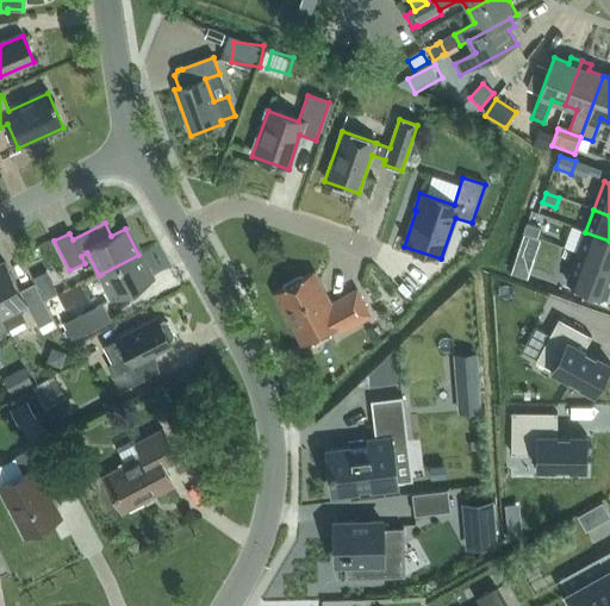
[(527,225),(524,235),(537,239),(540,230),(527,225)]
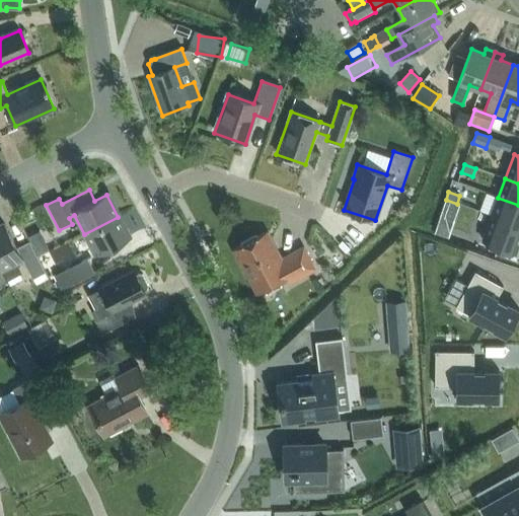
[(518,205),(498,198),(492,216),(518,226),(518,205)]
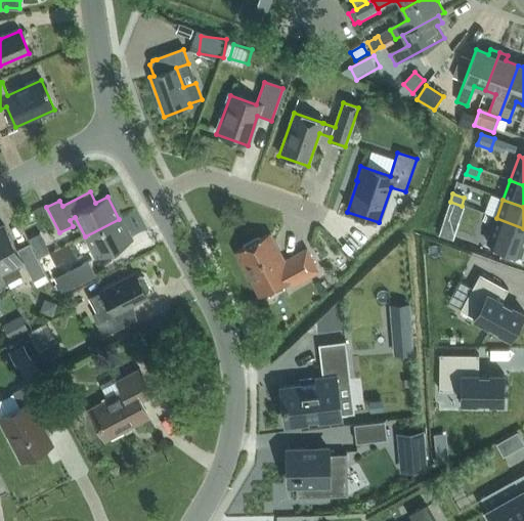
[(523,228),(496,218),(487,243),(522,256),(523,249),(523,228)]
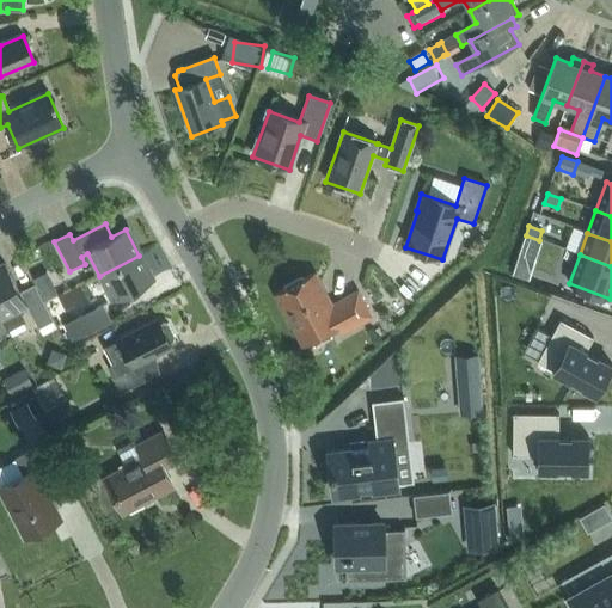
[(139,256),(99,276),(114,302),(153,282),(139,256)]
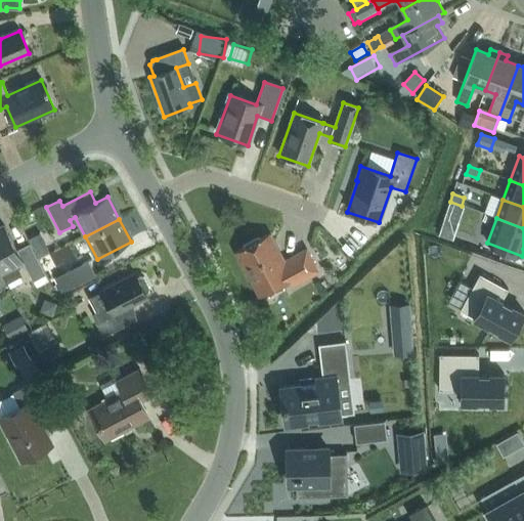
[(439,235),(452,240),(455,229),(443,224),(439,235)]
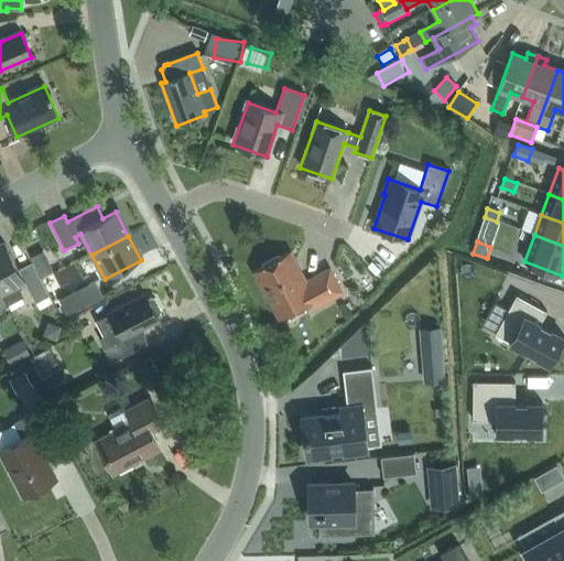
[(4,246),(0,248),(0,294),(6,305),(7,305),(6,304),(21,295),(17,287),(24,282),(35,304),(49,298),(31,265),(19,271),(4,246)]
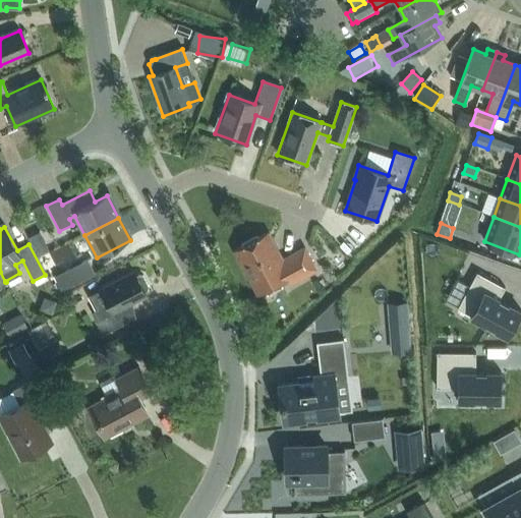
[(293,285),(316,273),(304,249),(283,261),(269,234),(234,252),(255,292),(287,275),(293,285)]
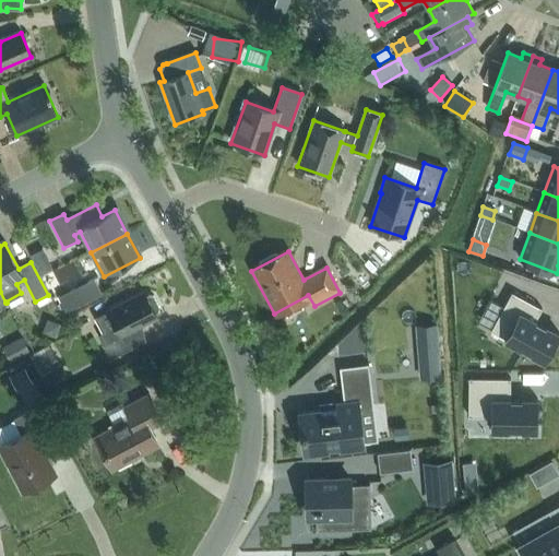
[(59,275),(46,282),(52,294),(60,291),(62,283),(59,275)]
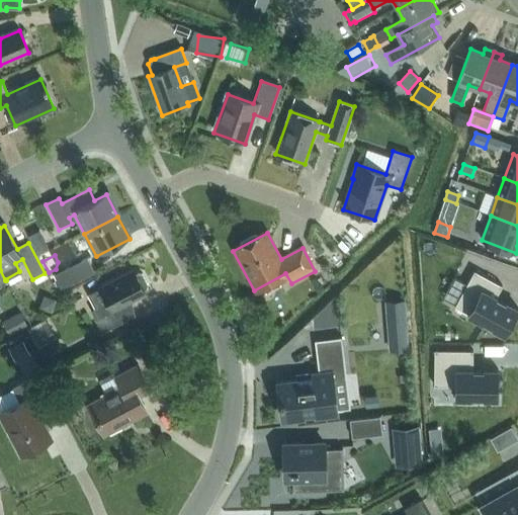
[(94,273),(87,260),(55,277),(62,290),(94,273)]
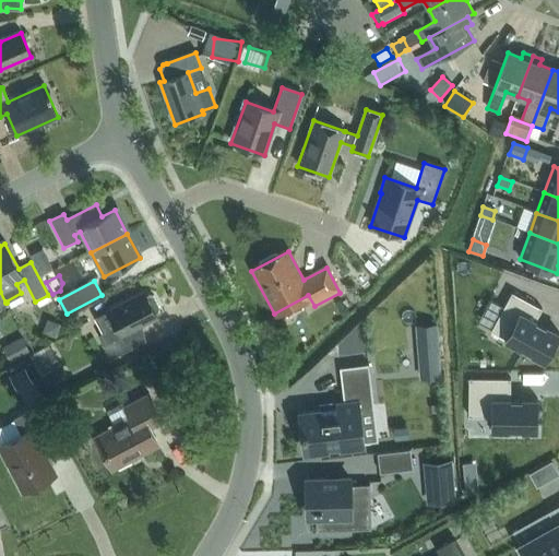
[(512,293),(490,332),(545,362),(558,335),(558,334),(535,321),(542,310),(512,293)]
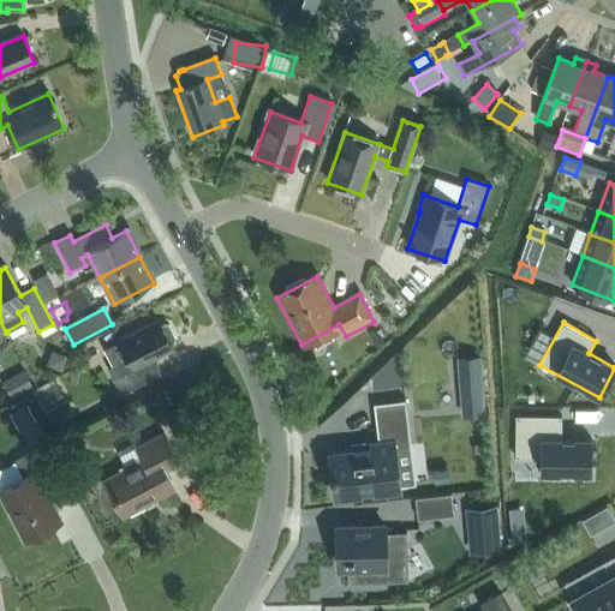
[(144,365),(173,351),(171,346),(173,345),(175,339),(168,327),(163,325),(161,328),(159,323),(105,352),(113,367),(108,370),(121,396),(151,381),(144,365)]
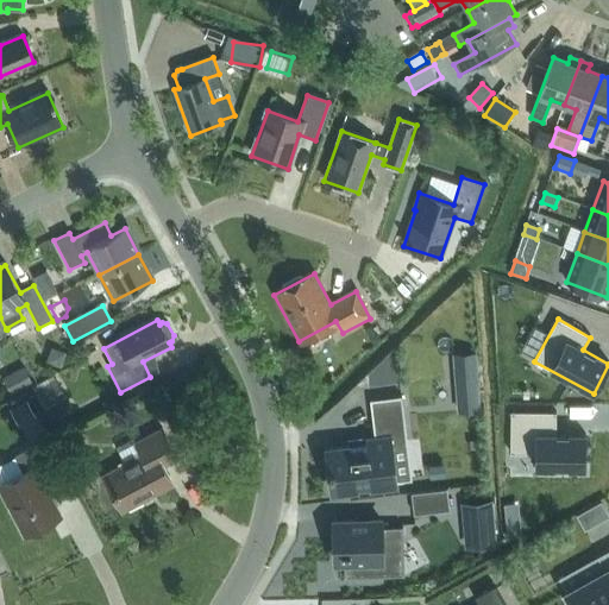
[(475,354),(454,357),(457,382),(477,380),(475,354)]
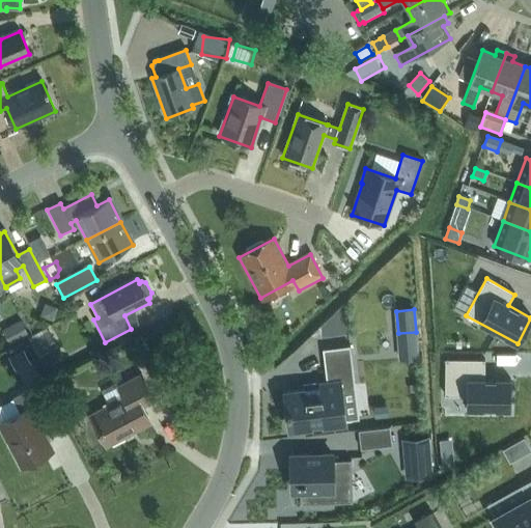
[(9,332),(15,341),(31,332),(26,323),(9,332)]
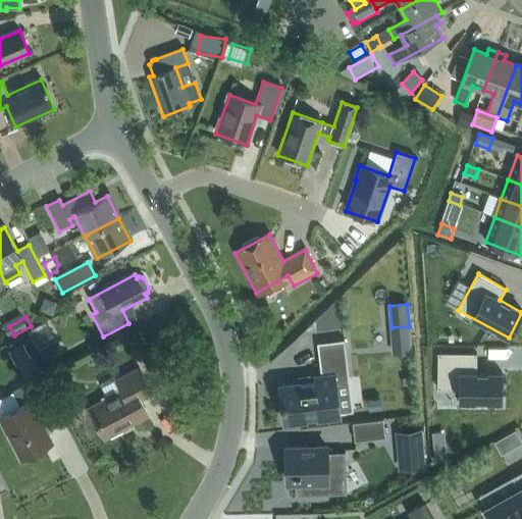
[(48,326),(29,338),(37,352),(56,342),(48,326)]
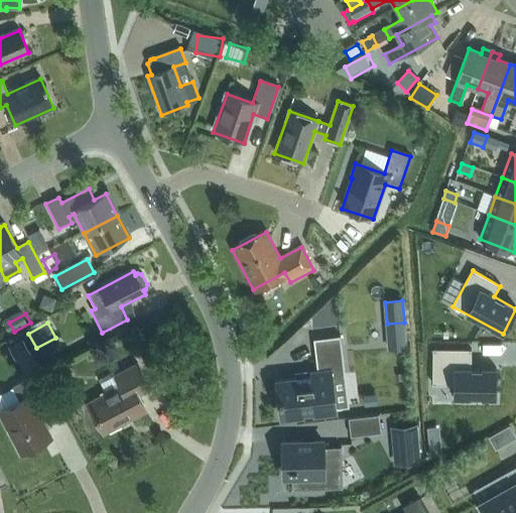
[(315,361),(320,361),(321,374),(309,375),(295,377),(295,381),(275,383),(280,417),(335,410),(331,378),(337,377),(335,359),(342,358),(340,337),(312,341),(315,361)]
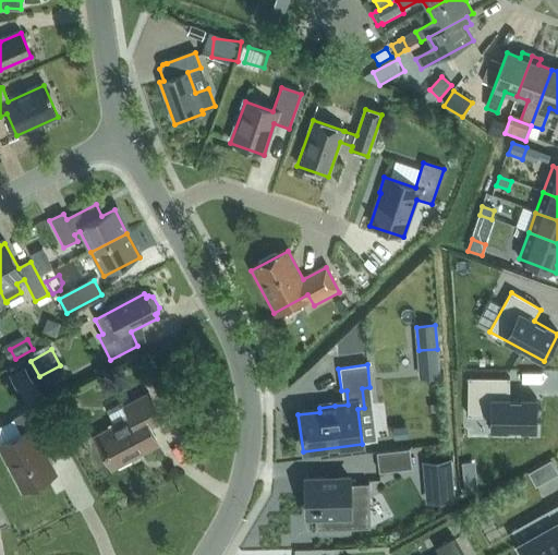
[(25,369),(9,377),(16,393),(33,384),(25,369)]
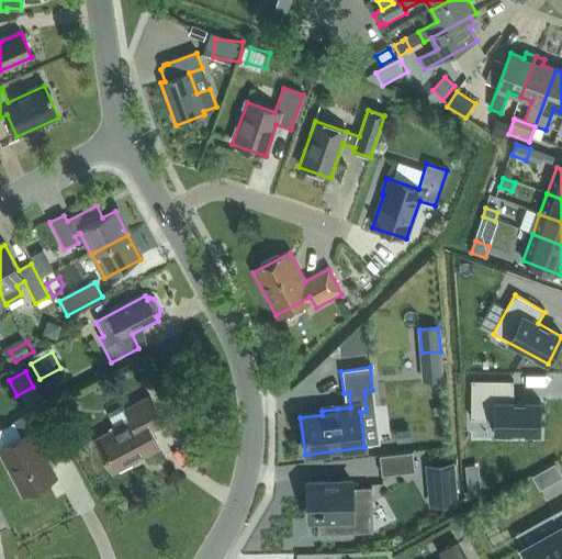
[(471,381),(471,420),(494,420),(494,433),(540,434),(541,402),(513,402),(514,381),(471,381)]
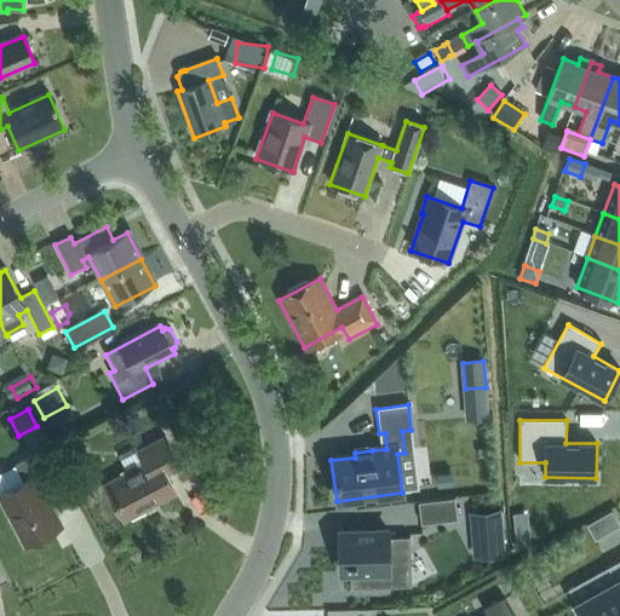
[(144,465),(108,484),(127,520),(173,496),(164,478),(181,470),(165,438),(137,453),(144,465)]
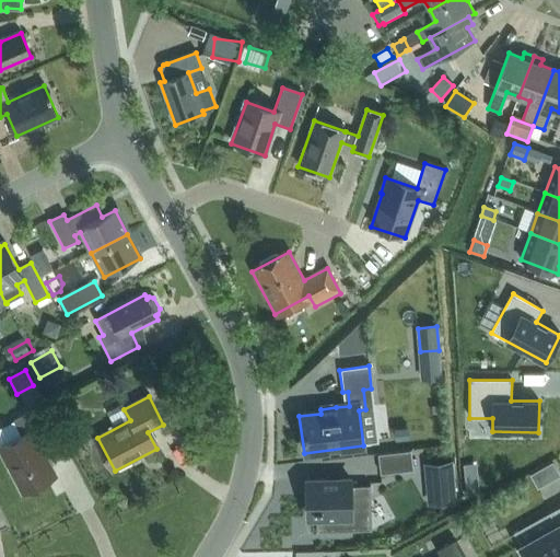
[(58,424),(72,416),(67,406),(53,413),(58,424)]
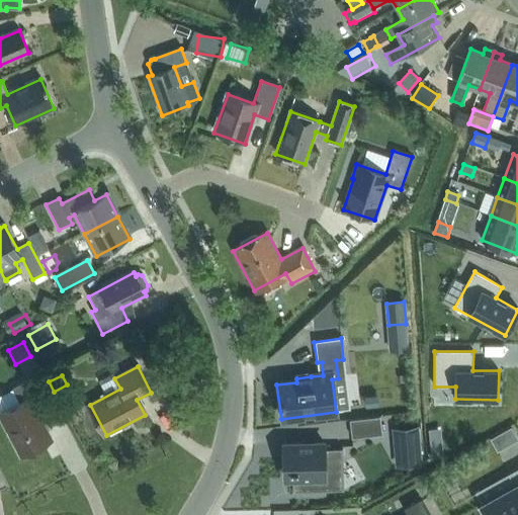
[(0,413),(0,416),(21,457),(52,441),(35,410),(49,404),(35,378),(13,390),(20,403),(0,413)]
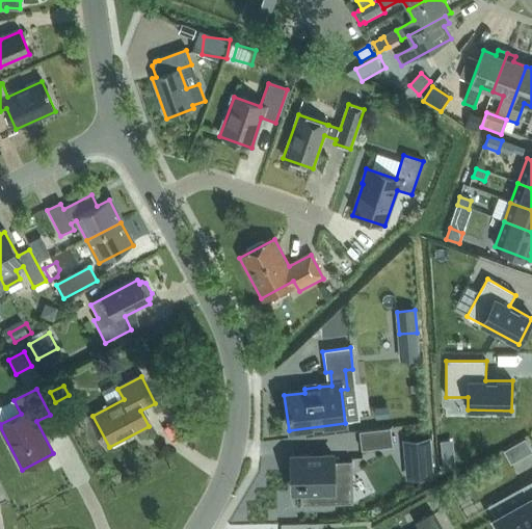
[(391,429),(360,432),(362,451),(393,448),(391,429)]
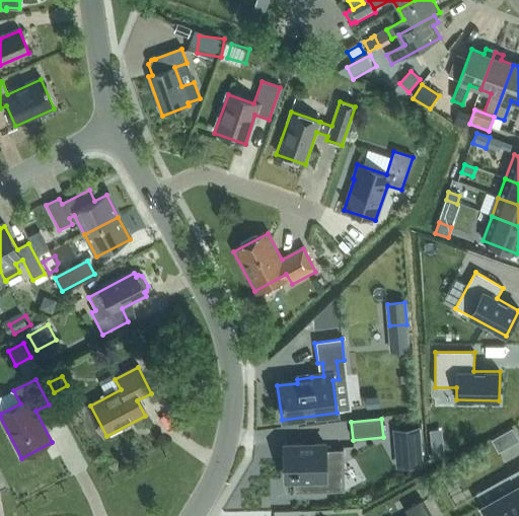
[(419,429),(398,431),(401,467),(423,465),(419,429)]
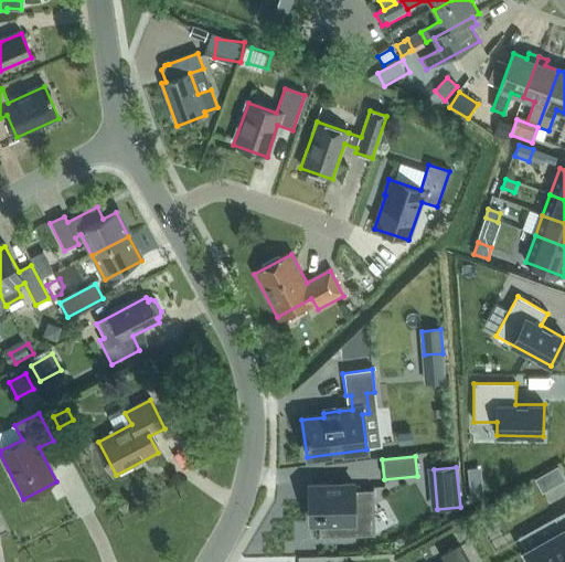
[(535,479),(543,492),(564,480),(557,467),(535,479)]
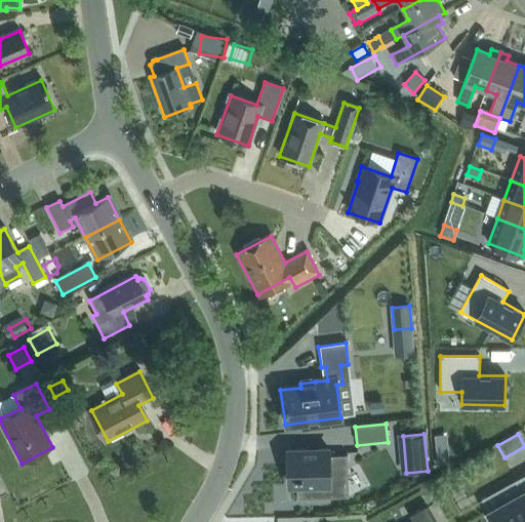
[(447,449),(436,450),(437,465),(449,464),(447,449)]
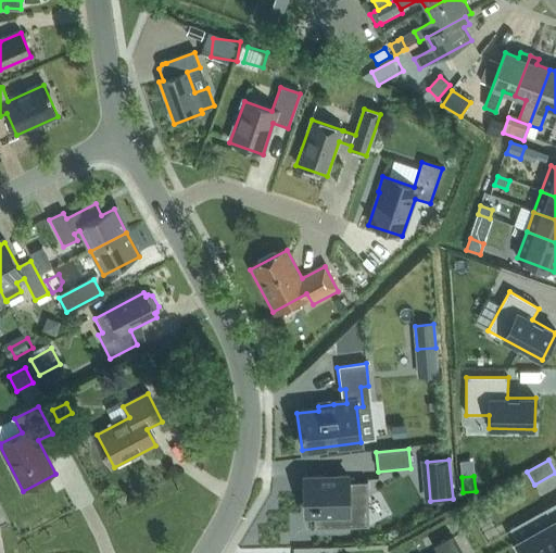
[(349,478),(304,479),(305,504),(312,504),(312,505),(314,505),(315,529),(369,528),(368,482),(349,484),(349,478)]
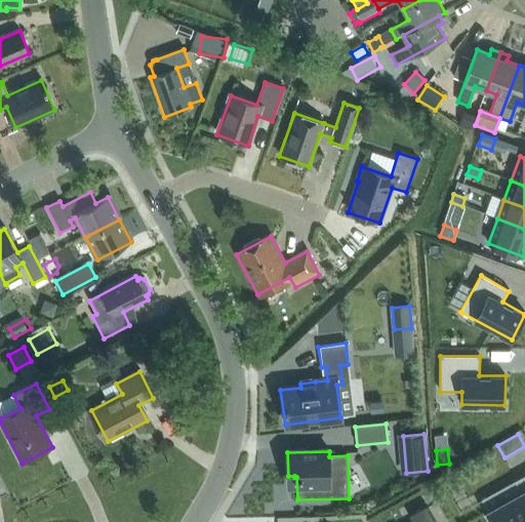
[(522,494),(488,513),(492,521),(524,521),(524,475),(515,481),(522,494)]
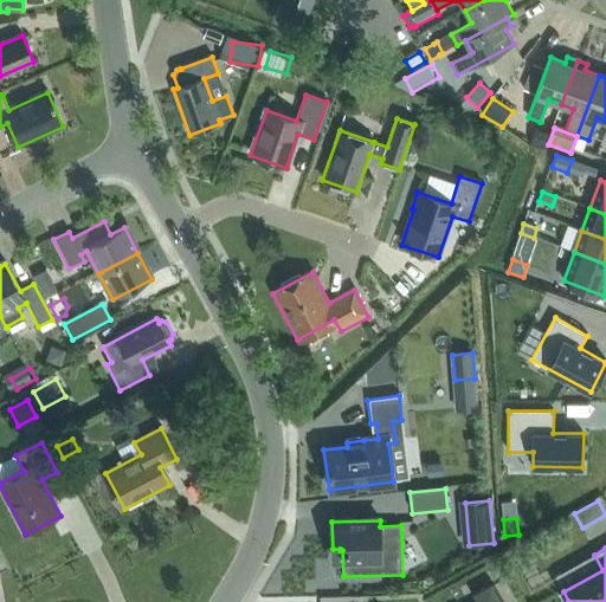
[(501,601),(492,584),(472,595),(476,601),(501,601)]
